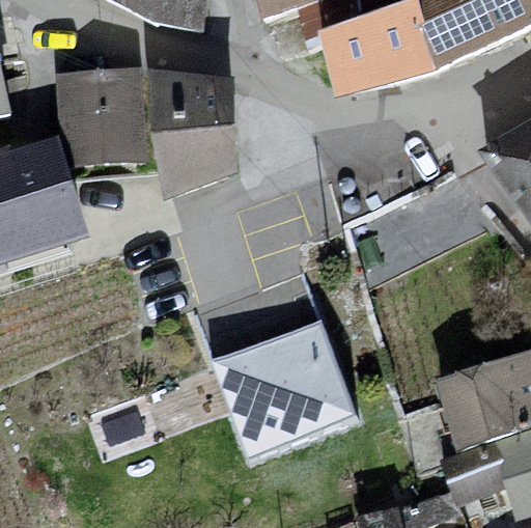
[(129,0),(157,14),(194,21),(197,0),(129,0)]
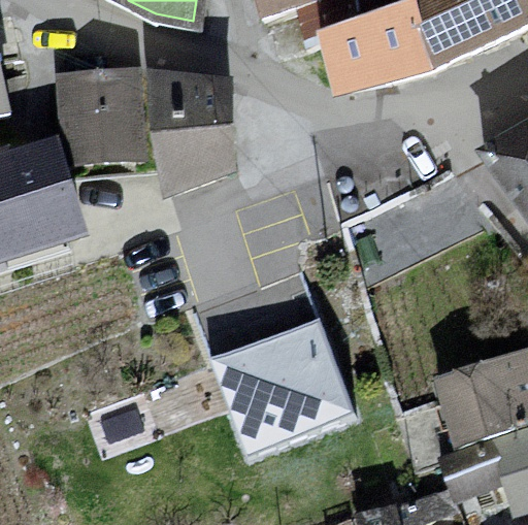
[(259,0),(265,20),(298,8),(306,31),(321,27),(366,11),(362,0),(259,0)]
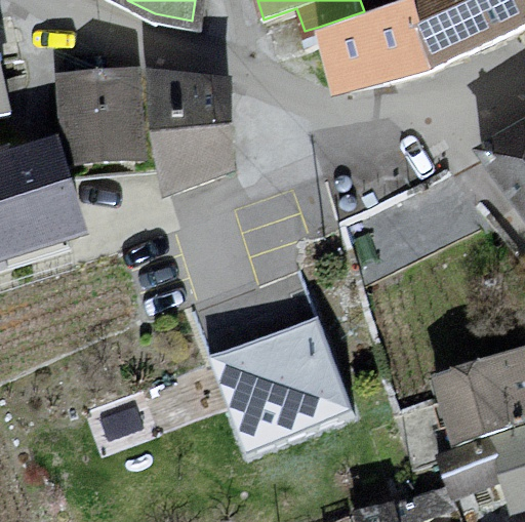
[(404,0),(364,11),(319,27),(336,87),(431,63),(412,0),(404,0)]
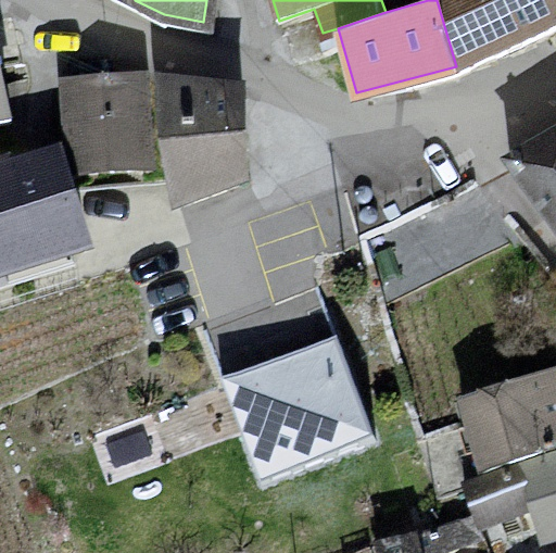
[(381,0),(386,12),(428,0),(381,0)]
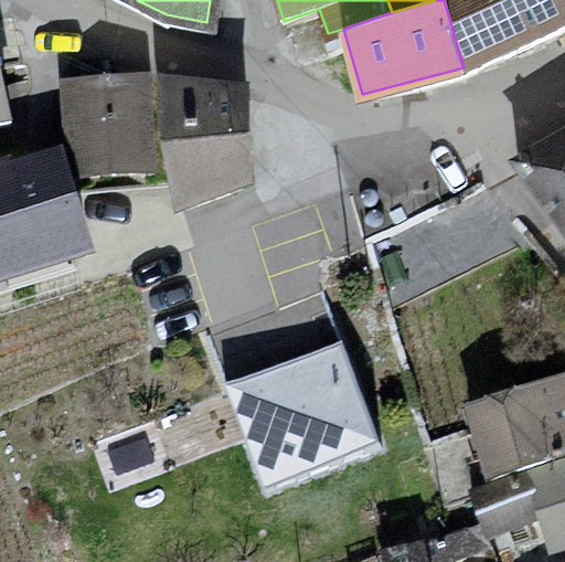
[(444,0),(464,67),(563,24),(564,22),(564,0),(444,0)]
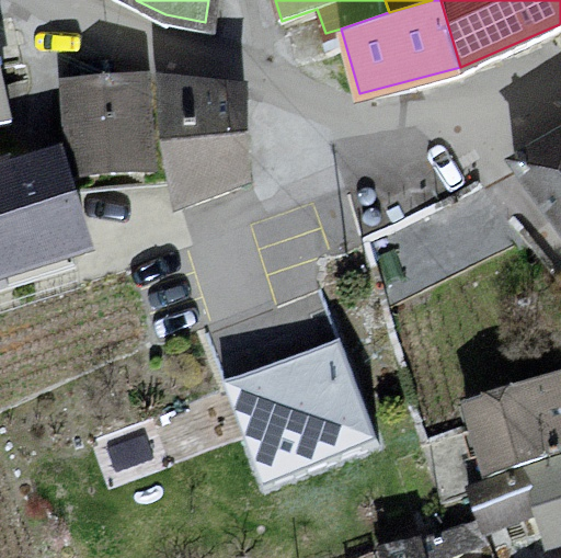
[(142,77),(66,80),(70,169),(147,164),(142,77)]
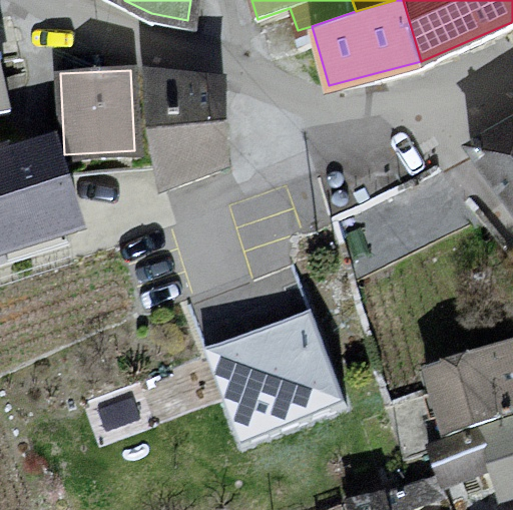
[(216,75),(146,70),(148,124),(164,183),(221,163),(216,75)]
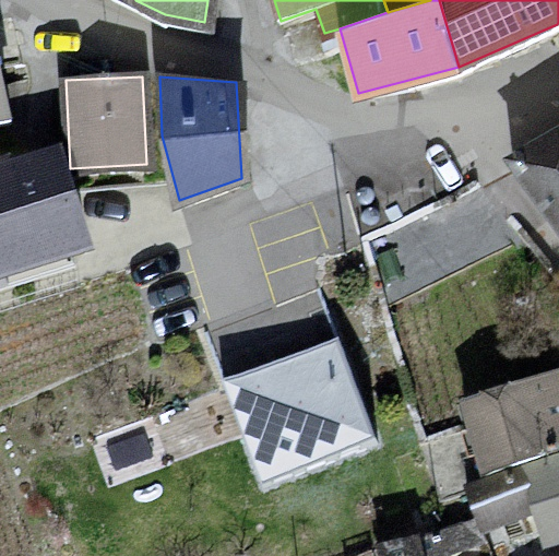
[(558,125),(511,156),(558,229),(558,125)]
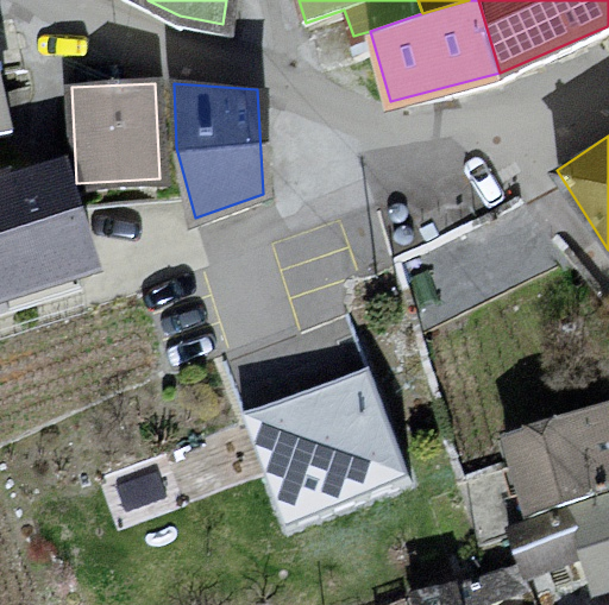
[(69,162),(0,182),(0,296),(99,265),(69,162)]
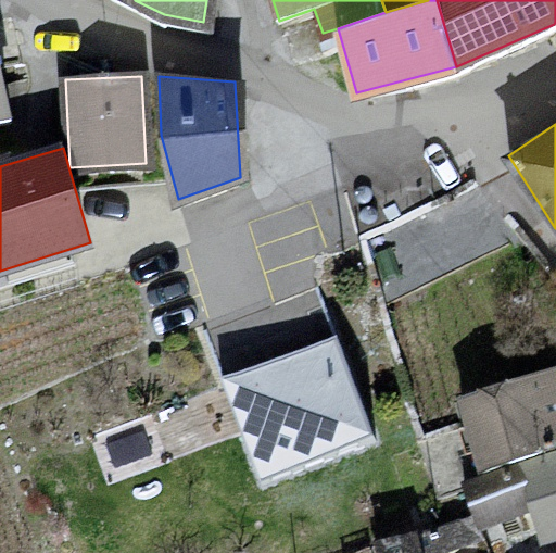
[(339,339),(231,378),(266,476),(374,437),(339,339)]
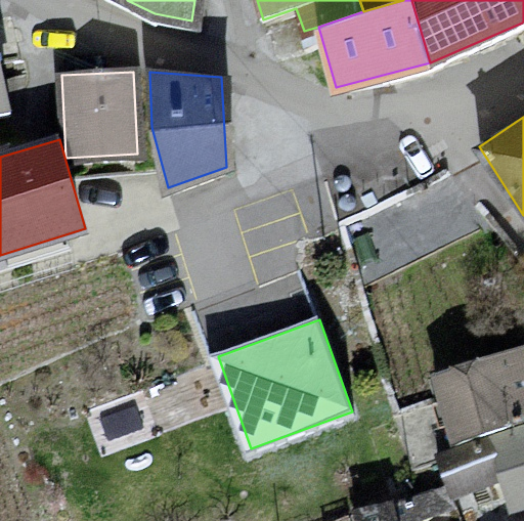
[(523,349),(431,379),(446,459),(492,444),(523,431),(523,349)]
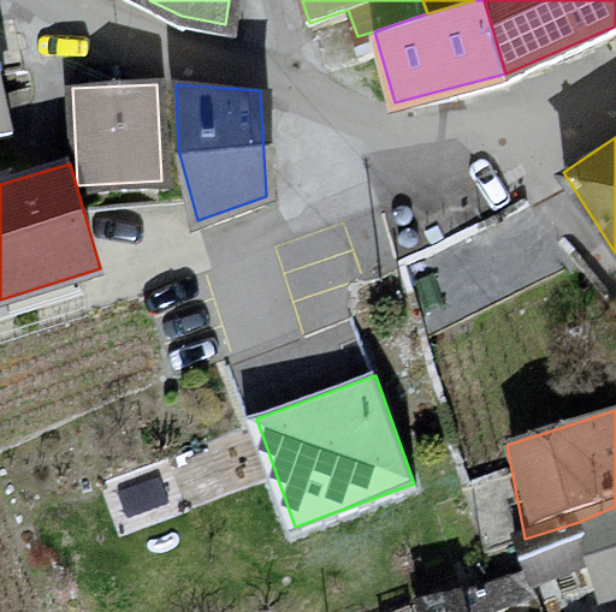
[(615,506),(579,522),(594,611),(610,611),(611,611),(615,610),(615,506)]
